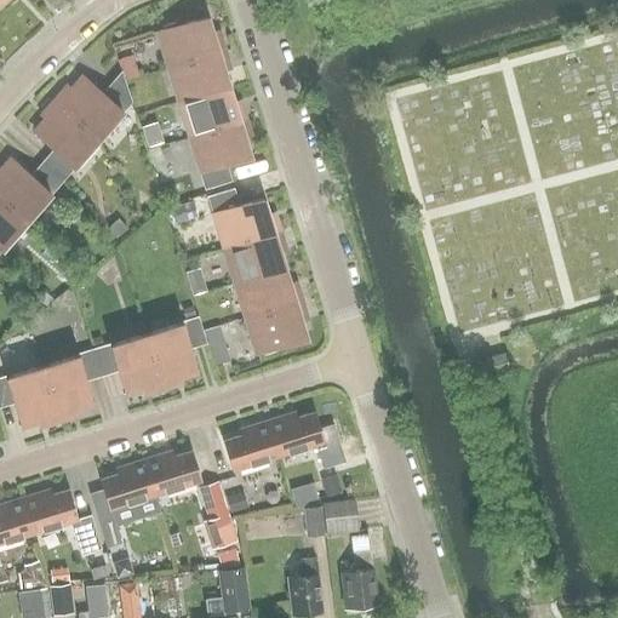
[(171,69),(219,55),(209,19),(178,28),(177,26),(165,29),(166,33),(160,34),(171,69)]
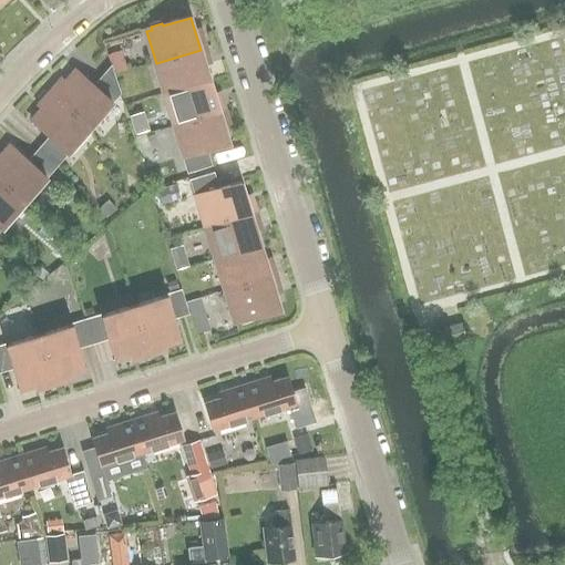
[(201,50),(156,63),(166,95),(211,81),(204,62),(201,50)]
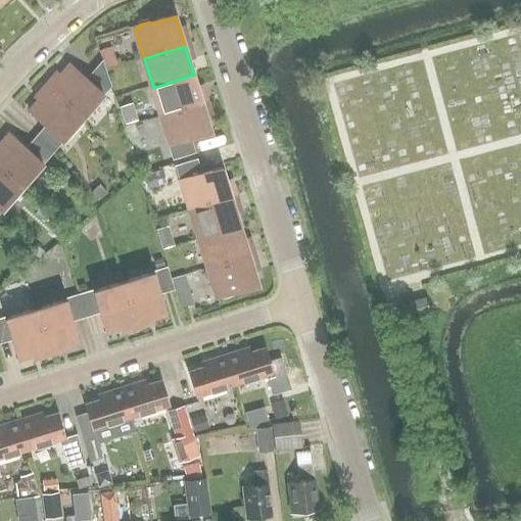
[(48,86),(85,117),(104,95),(72,67),(59,82),(55,79),(48,86)]
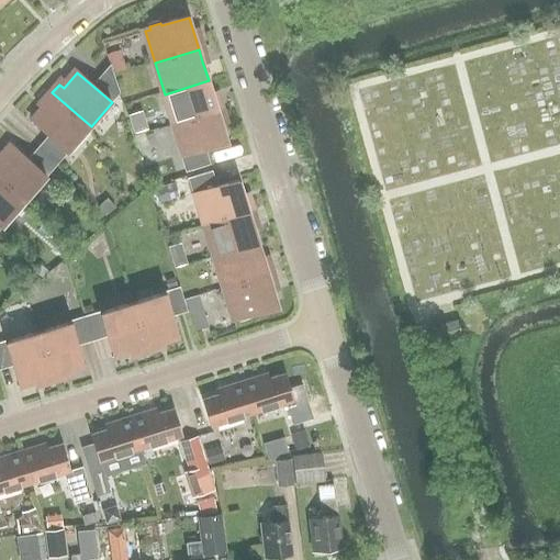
[(209,80),(165,94),(174,125),(217,112),(214,100),(209,80)]
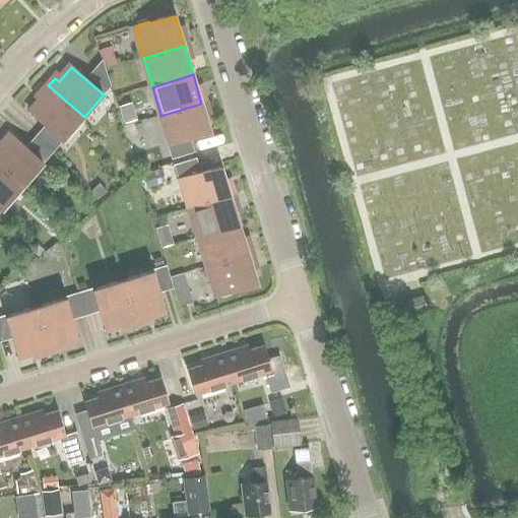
[(63,141),(84,117),(48,85),(40,95),(44,99),(30,113),(46,127),(63,141)]
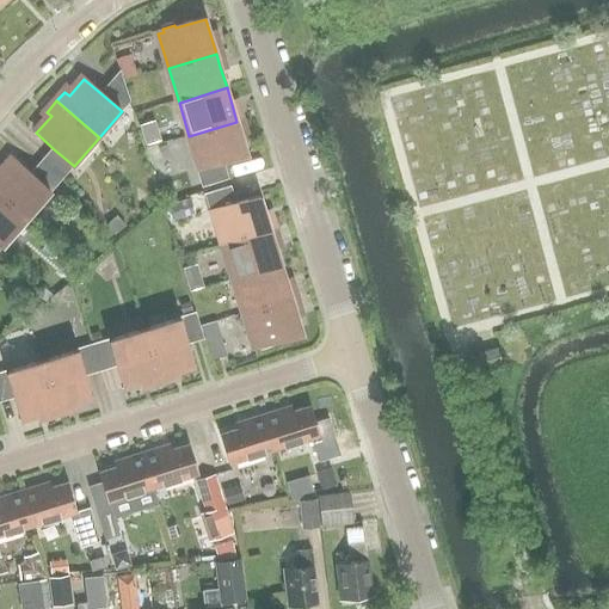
[(237,122),(189,136),(200,172),(248,157),(241,135),(237,122)]
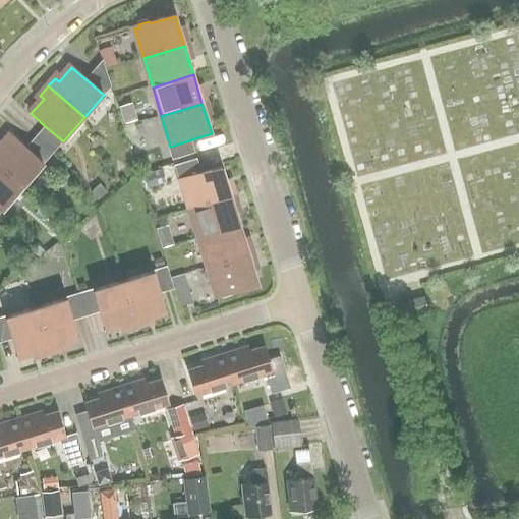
[(0,165),(23,186),(43,164),(11,136),(0,148),(0,165)]
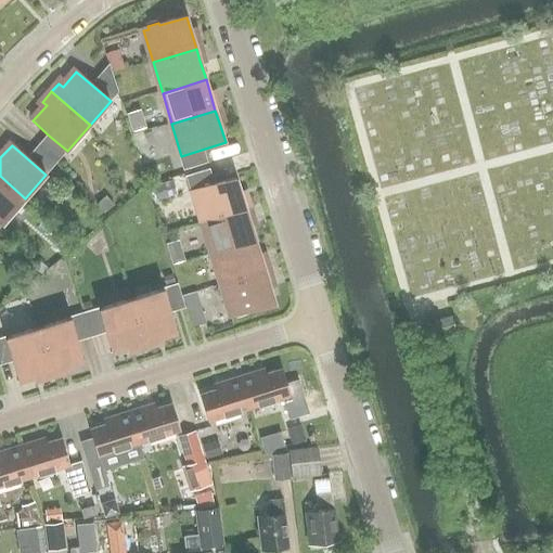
[(0,221),(2,224),(25,198),(0,176),(0,221)]
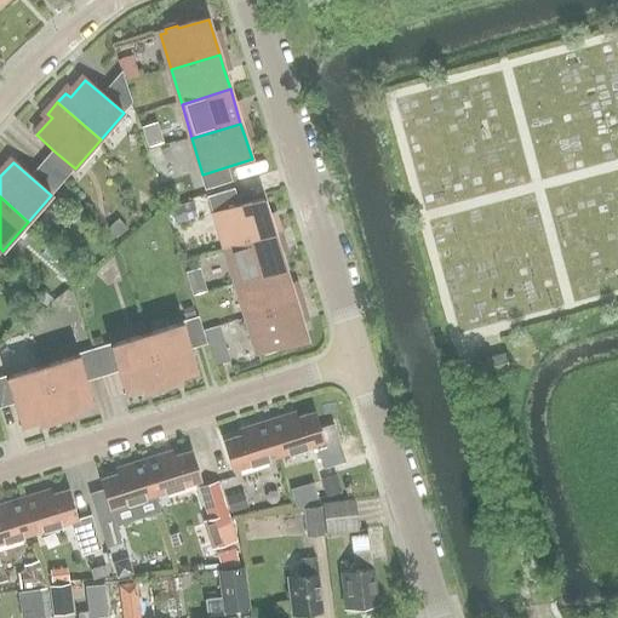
[(264,201),(216,216),(227,250),(275,235),(264,201)]
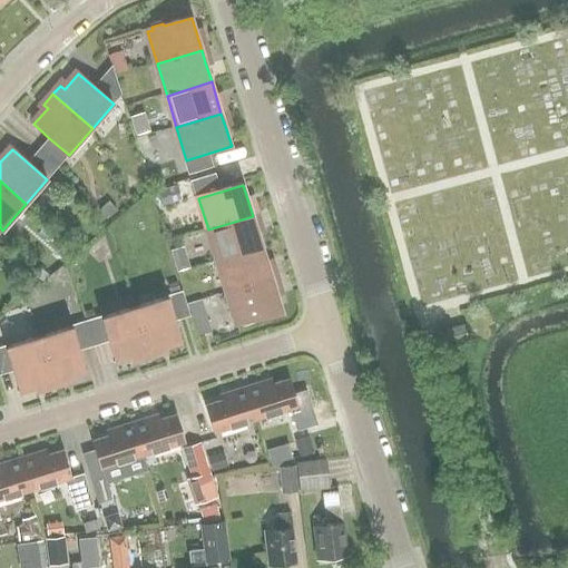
[(178,208),(177,204),(184,201),(179,186),(157,194),(162,208),(163,208),(164,213),(178,208)]
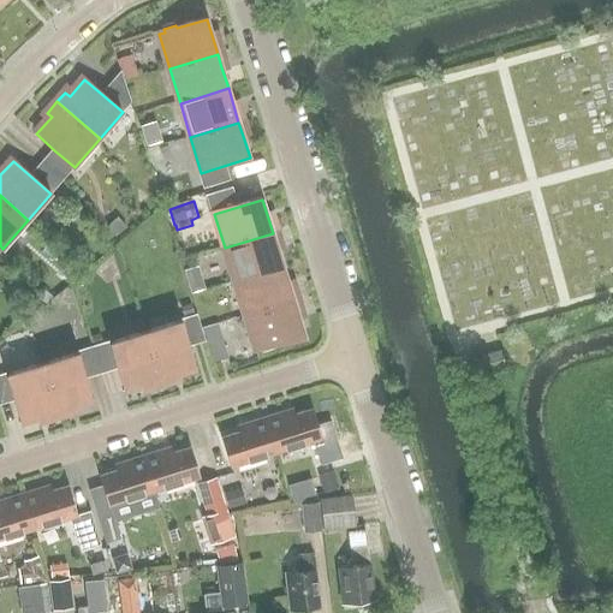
[(129,228),(121,220),(109,230),(117,238),(129,228)]
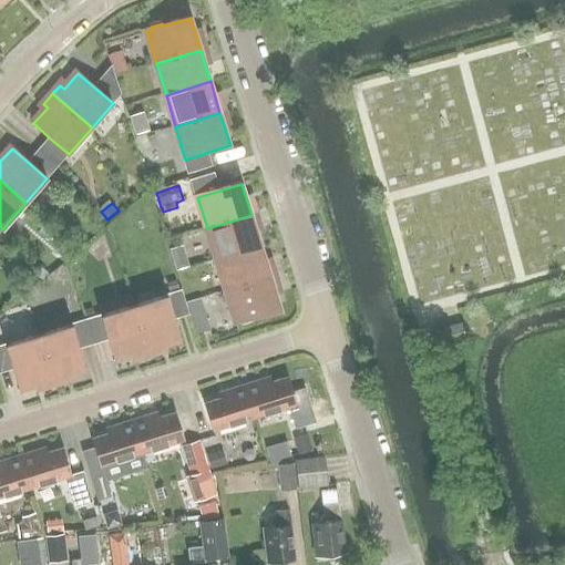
[(252,215),(207,228),(217,260),(262,247),(255,228),(252,215)]
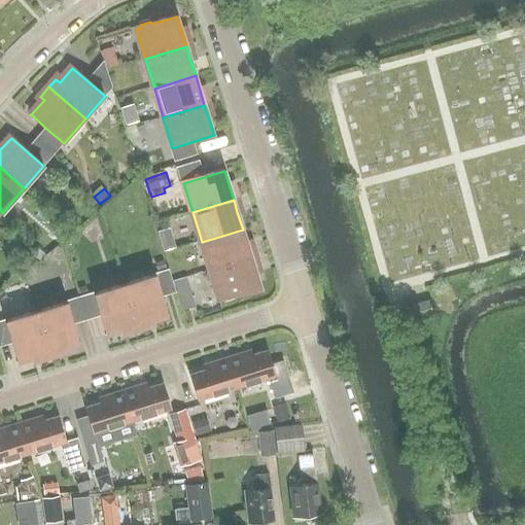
[(248,248),(243,230),(202,242),(211,272),(252,259),(248,248)]
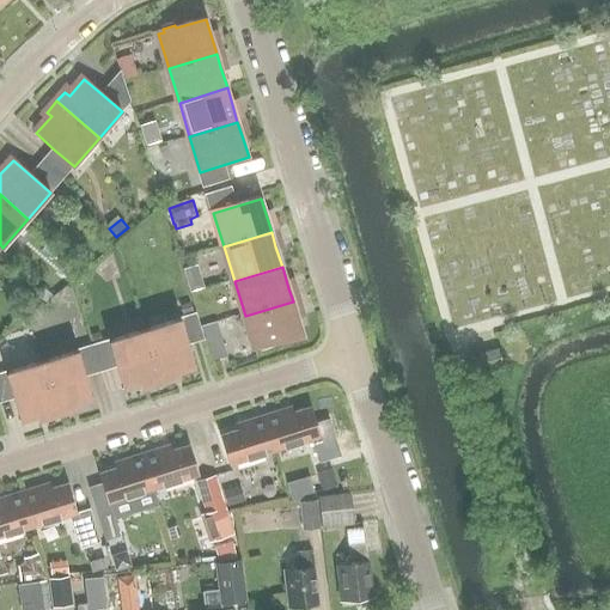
[(293,302),(245,316),(255,352),(261,349),(262,353),(275,348),(274,346),(304,336),(297,315),(293,302)]
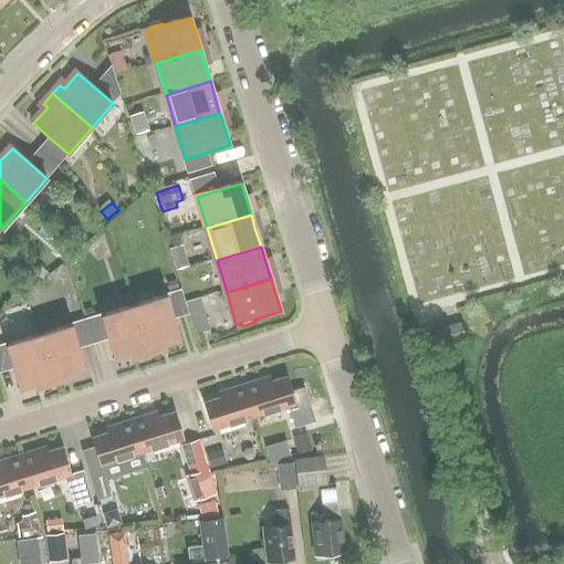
[(177,280),(168,283),(171,291),(179,289),(177,280)]
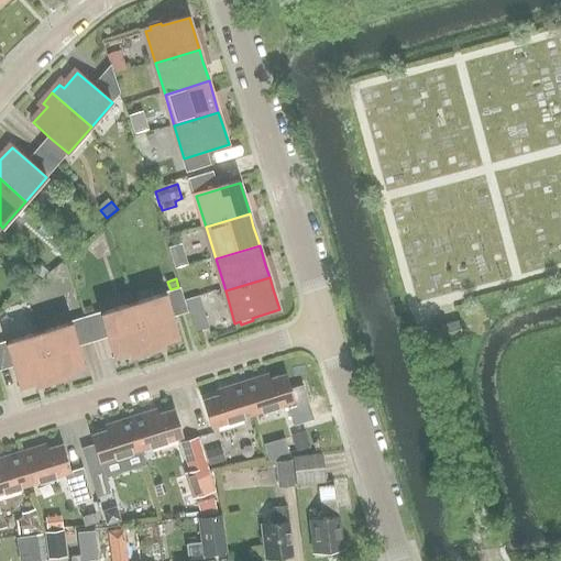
[(135,306),(151,355),(162,352),(160,347),(179,340),(166,296),(135,306)]
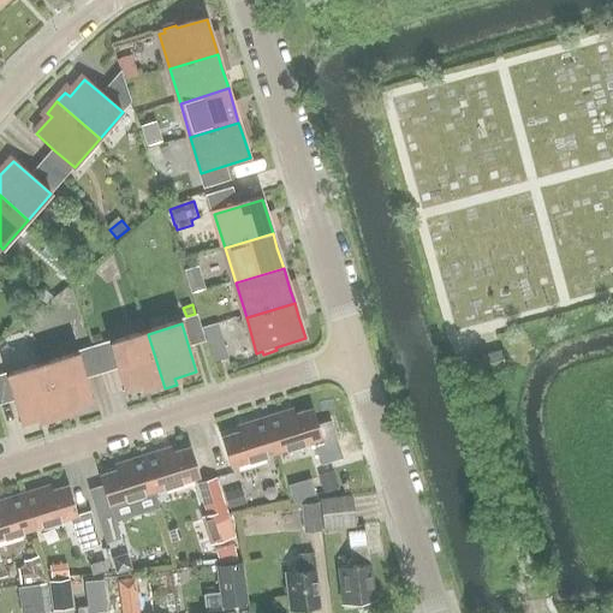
[(216,327),(206,331),(208,340),(219,337),(216,327)]
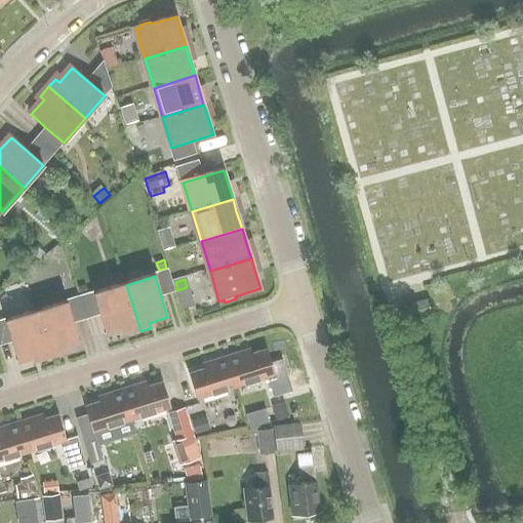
[(128,334),(141,331),(126,285),(95,294),(108,335),(127,329),(128,334)]
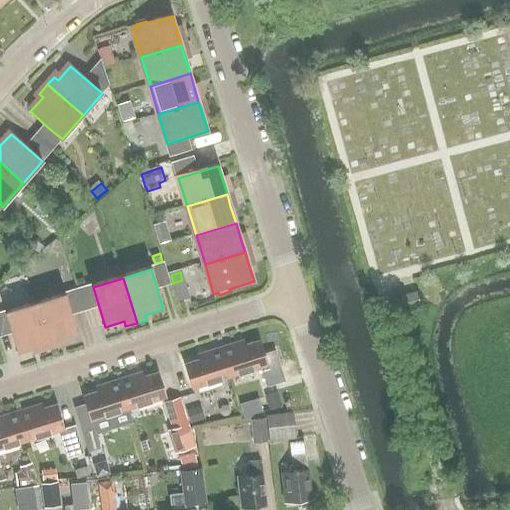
[(399,313),(422,307),(419,295),(396,302),(399,313)]
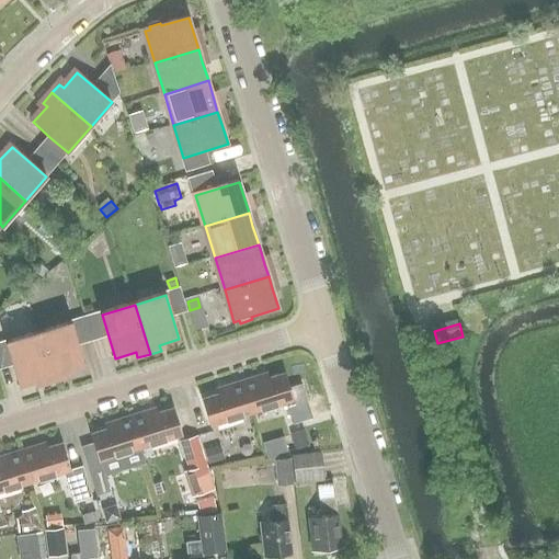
[(41,333),(56,383),(67,379),(65,374),(84,368),(71,324),(41,333)]
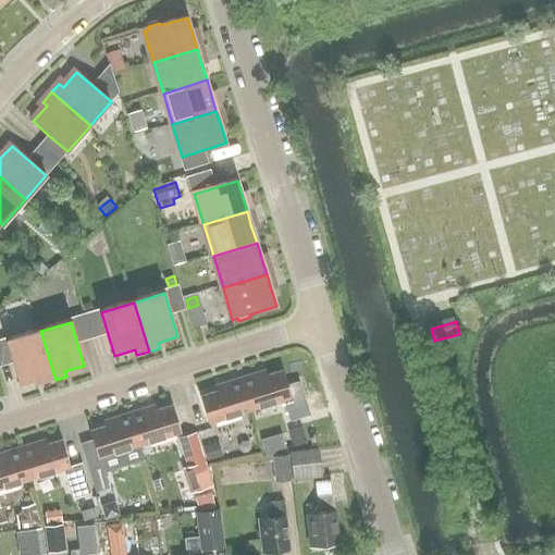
[(42,384),(56,380),(40,331),(8,342),(15,366),(21,385),(41,379),(42,384)]
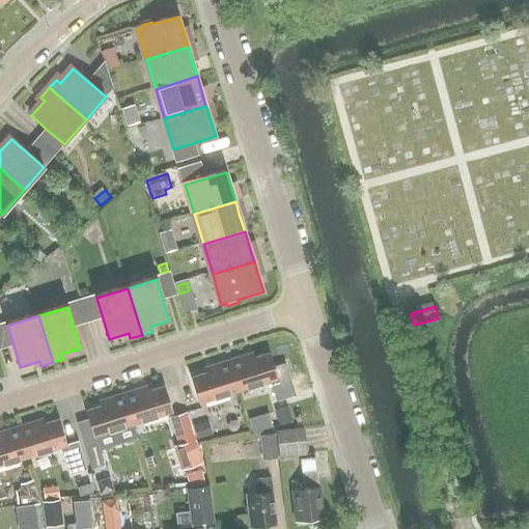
[(7,326),(0,327),(0,352),(15,349),(7,326)]
